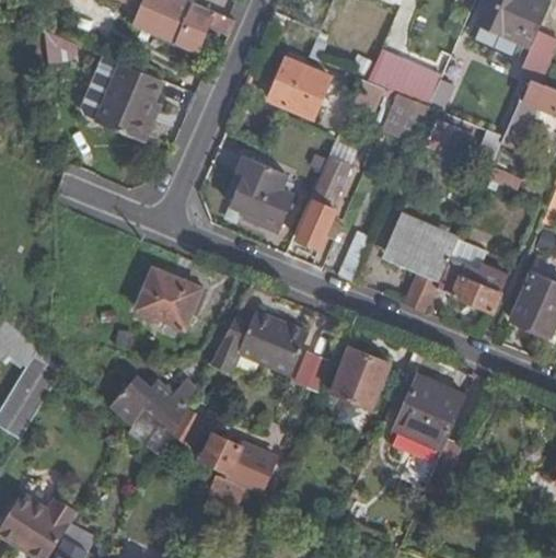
[(231,20),(185,0),(134,0),(139,2),(130,23),(194,50),(205,25),(226,33),(231,20)]
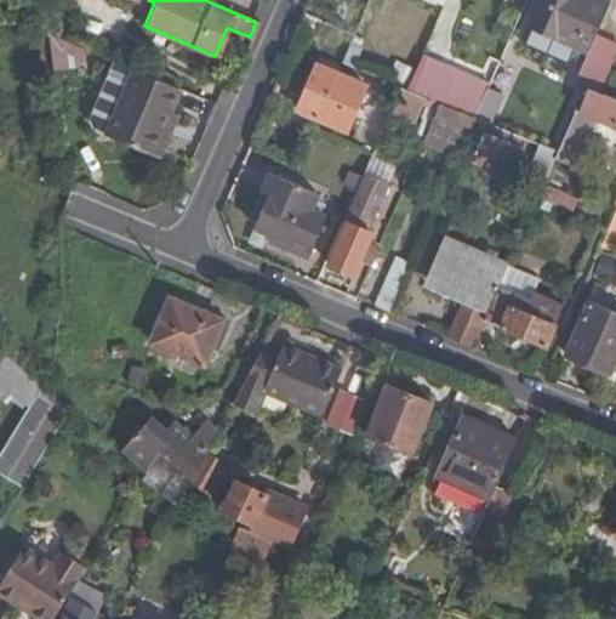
[(594,30),(608,0),(540,0),(530,24),(587,49),(594,30)]
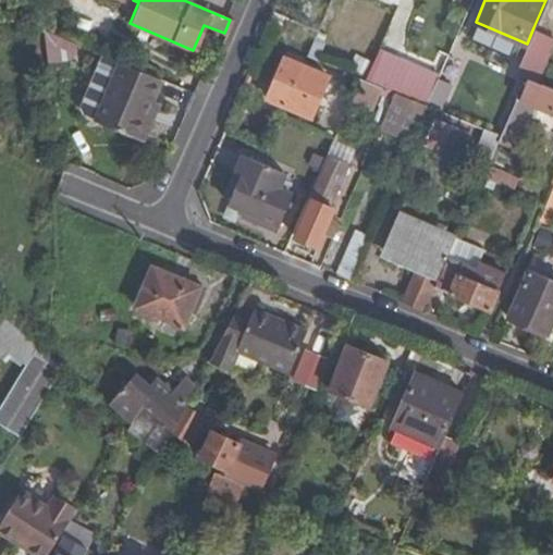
[(552,40),(552,36),(533,27),(527,44),(515,71),(526,75),(537,79),(552,40)]
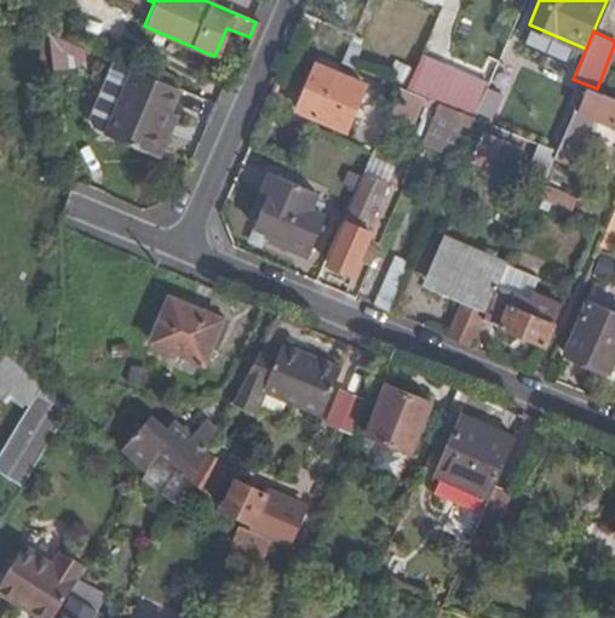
[(41,57),(72,70),(81,46),(51,34),(41,57)]
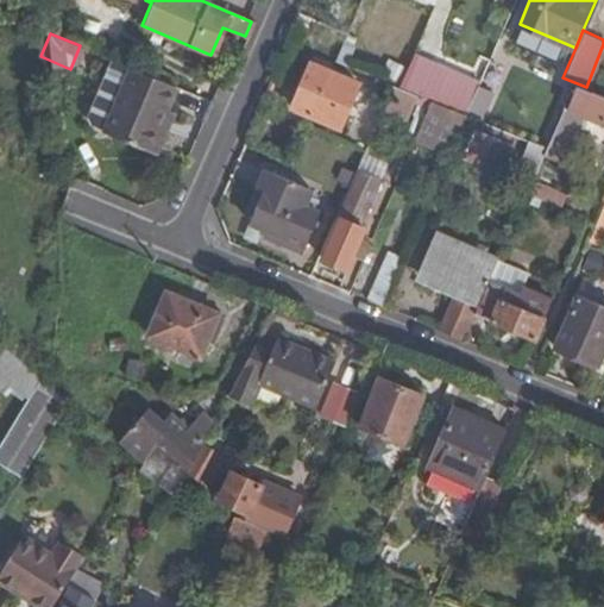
[(408,92),(429,101),(463,114),(477,81),(409,55),(395,87),(408,92)]
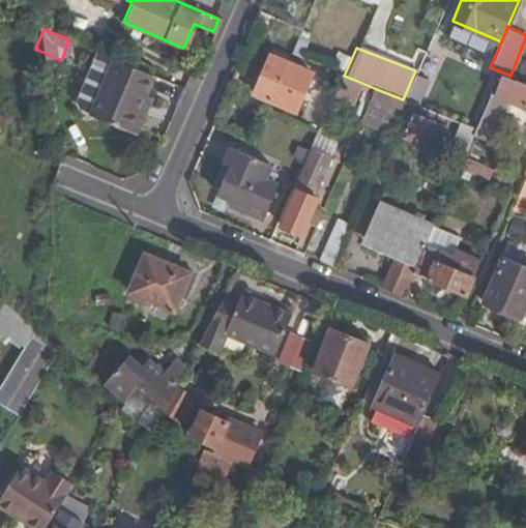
[(292,111),(309,72),(268,57),(253,94),(292,111)]
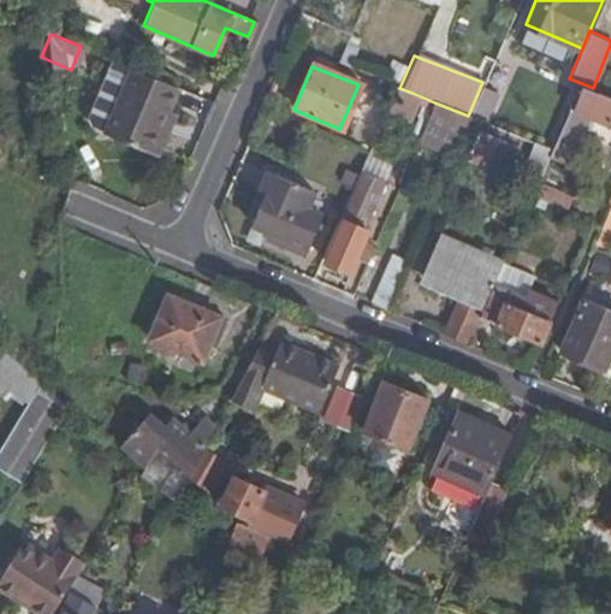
[(171,89),(128,71),(122,82),(107,76),(85,125),(152,154),(170,113),(162,110),(171,89)]
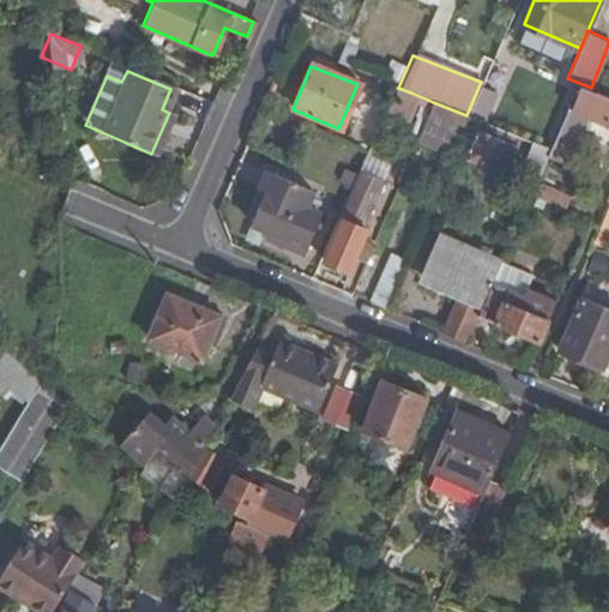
[(608,95),(591,88),(579,83),(568,108),(602,123),(604,119),(608,120),(608,95)]
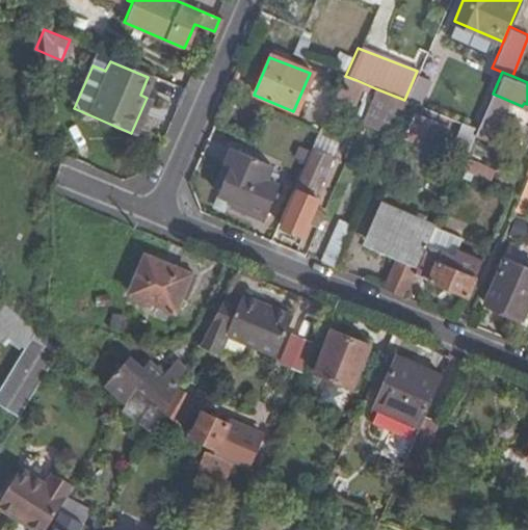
[(341,74),(334,91),(349,99),(357,80),(345,76),(341,74)]
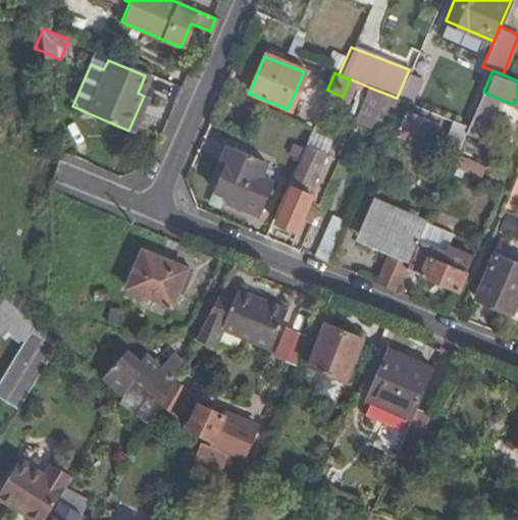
[(368,87),(353,121),(365,125),(370,112),(387,119),(397,98),(368,87)]
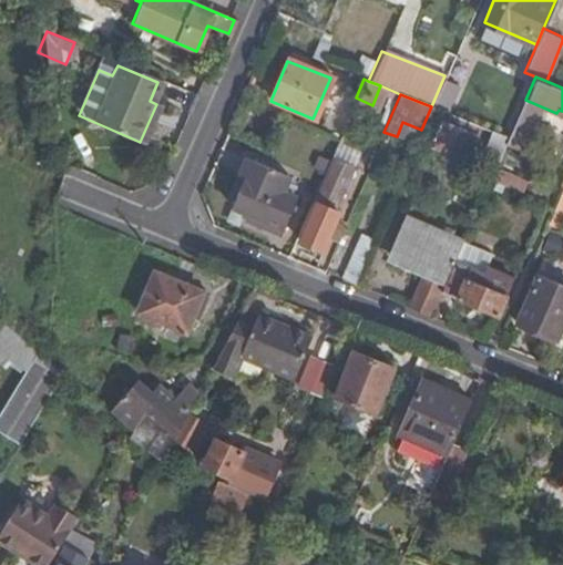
[(480,126),(461,119),(458,129),(440,121),(428,147),(444,154),(449,144),(469,152),(480,126)]
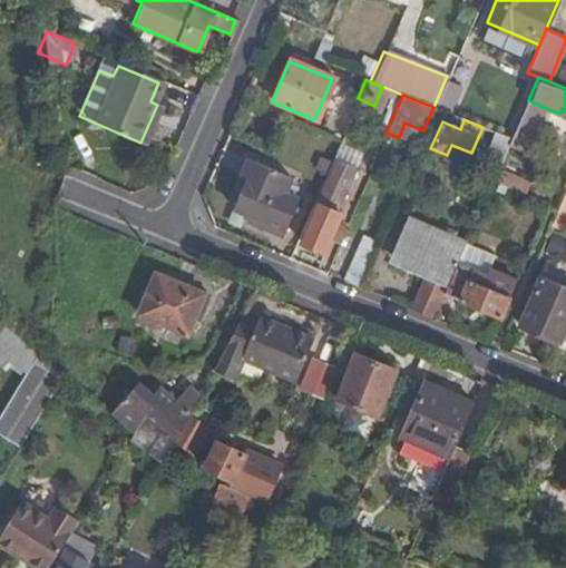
[(509,138),(496,133),(484,162),(497,167),(509,138)]
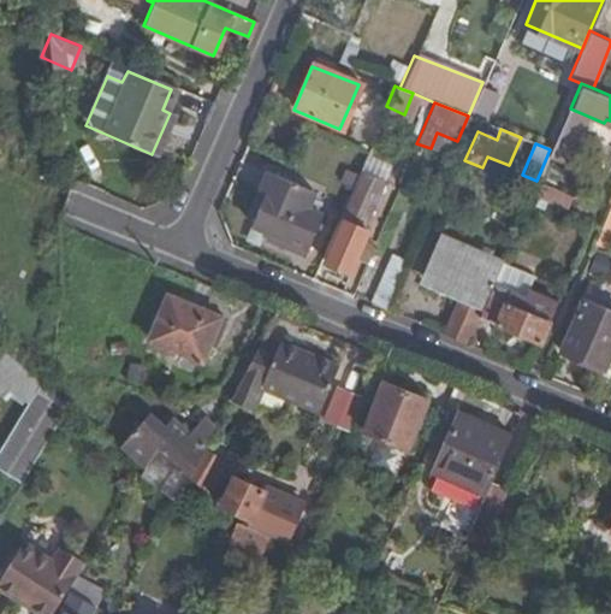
[(359,171),(338,219),(340,220),(324,261),(348,272),(385,183),(359,171)]
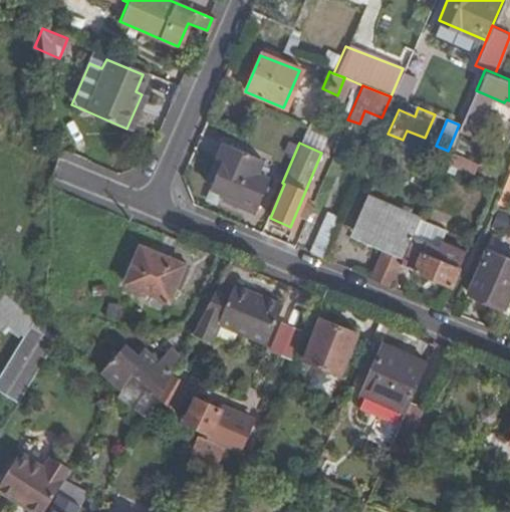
[(222,200),(255,212),(267,180),(253,174),(259,157),(229,145),(221,161),(224,163),(213,192),(223,196),(222,200)]
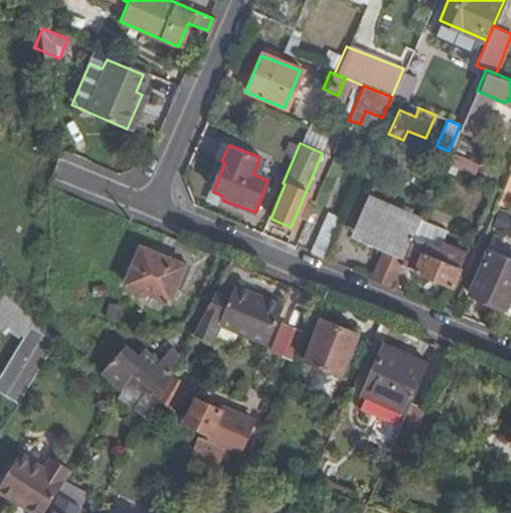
[(386,242),(371,279),(389,286),(398,265),(400,265),(412,237),(420,217),(368,195),(353,229),(386,242)]
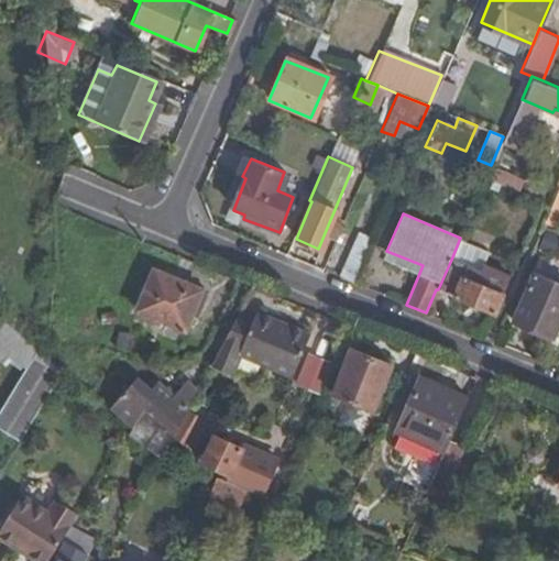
[(358,232),(338,277),(351,283),(371,238),(358,232)]
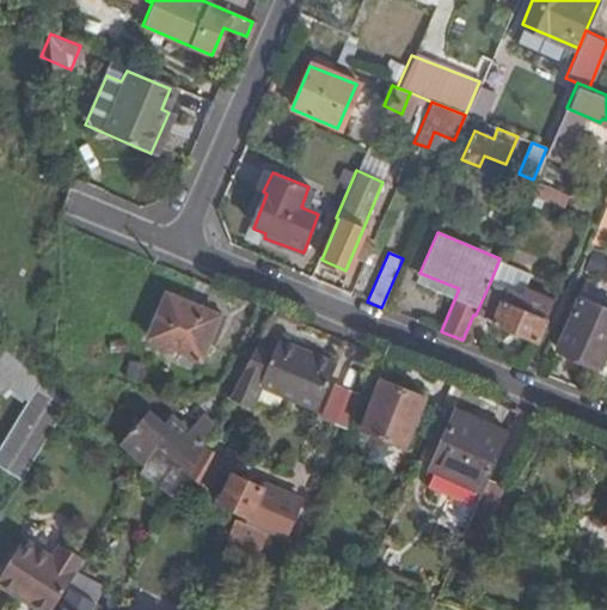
[(476,315),(537,341),(545,318),(553,300),(523,288),(529,274),(498,261),(490,282),(476,315)]
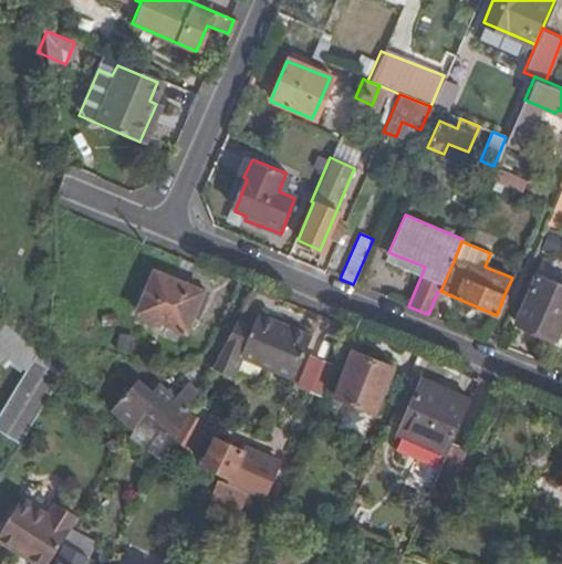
[(205,291),(152,270),(135,310),(185,331),(190,317),(194,320),(205,291)]
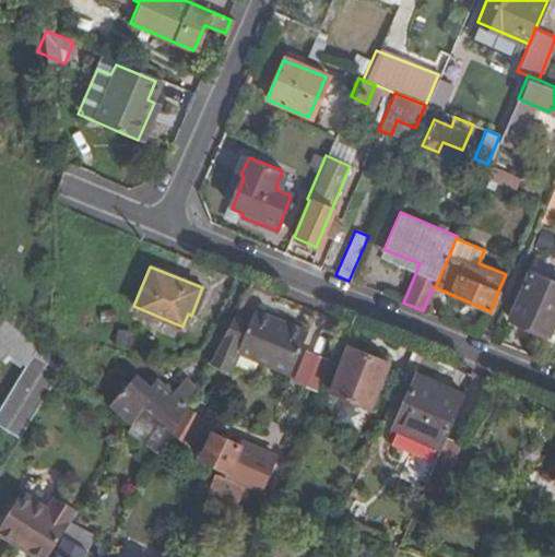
[(547,335),(554,317),(554,283),(529,272),(508,320),(547,335)]
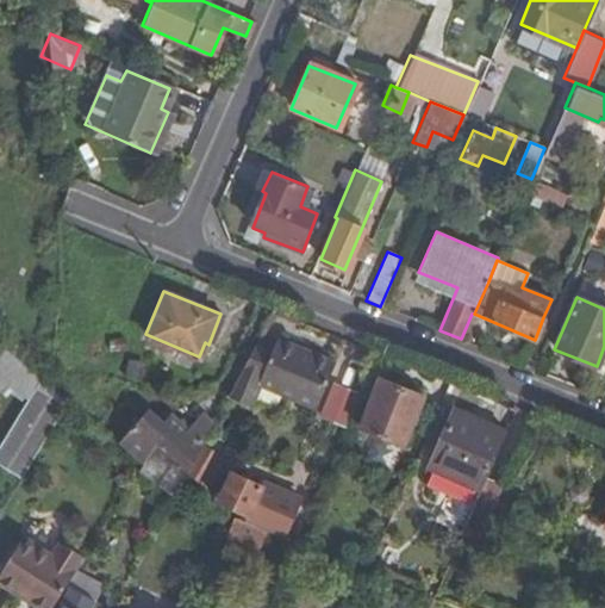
[(276,341),(259,334),(238,371),(317,404),(336,359),(279,336),(276,341)]
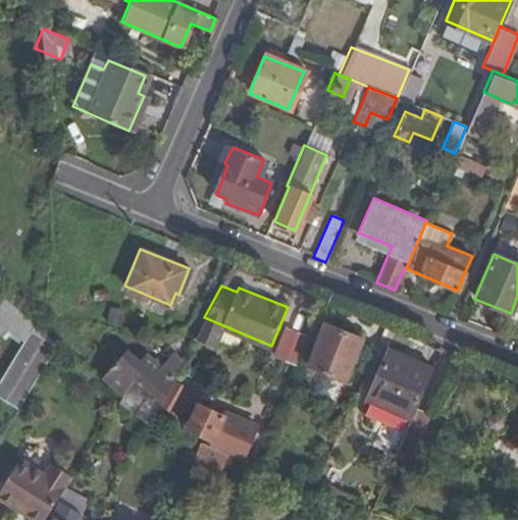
[(29,317),(0,292),(0,333),(5,327),(22,340),(0,376),(0,393),(18,405),(58,341),(29,317)]
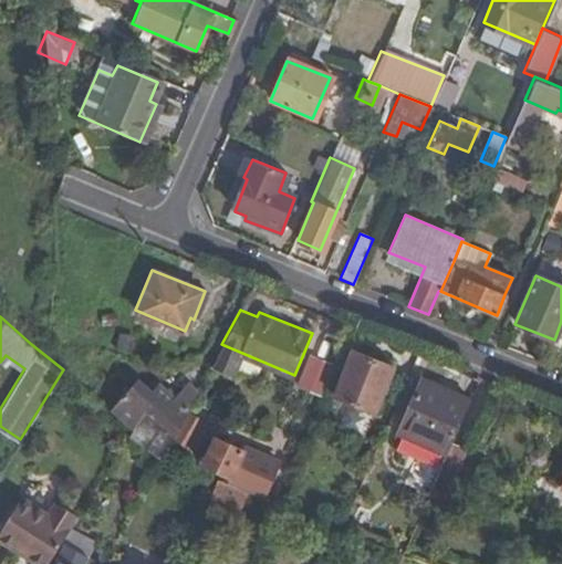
[(372,410),(391,365),(352,348),(332,395),(372,410)]
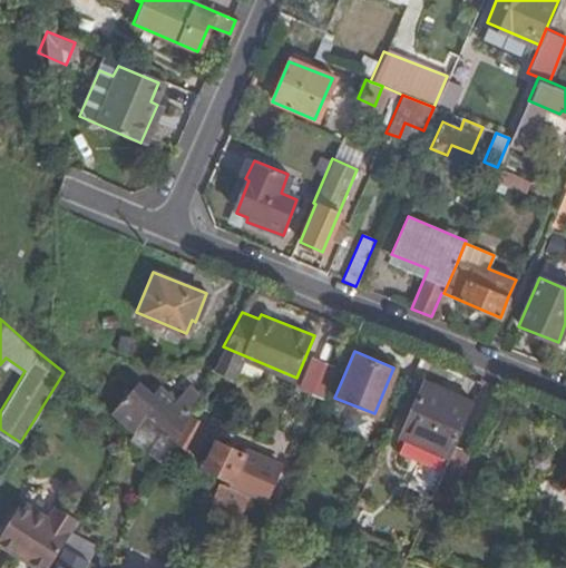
[(115,411),(132,426),(140,411),(173,439),(187,412),(197,393),(189,387),(176,401),(164,390),(158,395),(140,380),(115,411)]
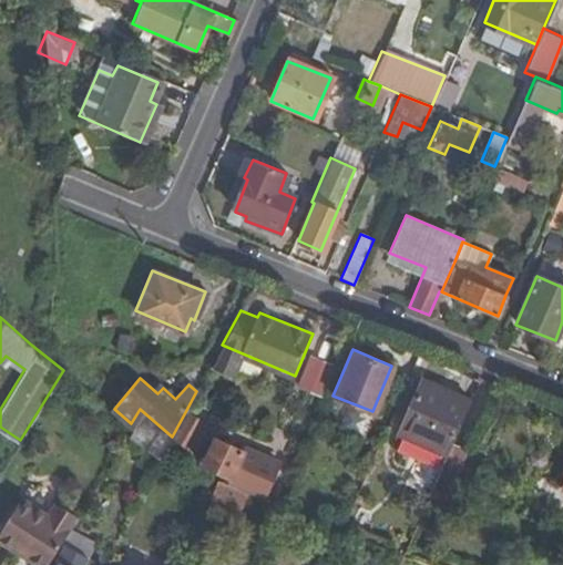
[(446,454),(450,443),(469,399),(419,379),(397,434),(446,454)]
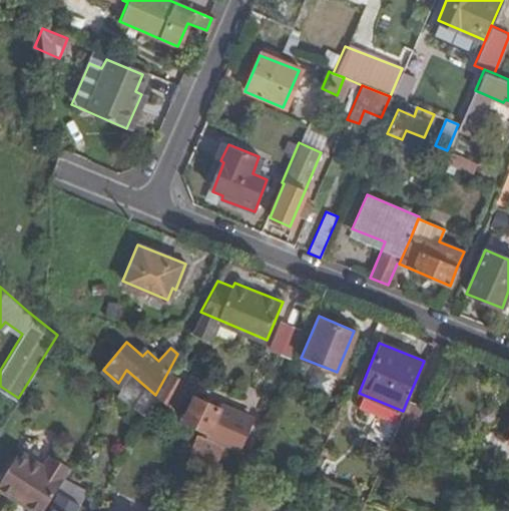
[(118,383),(116,387),(145,413),(155,395),(126,370),(118,383)]
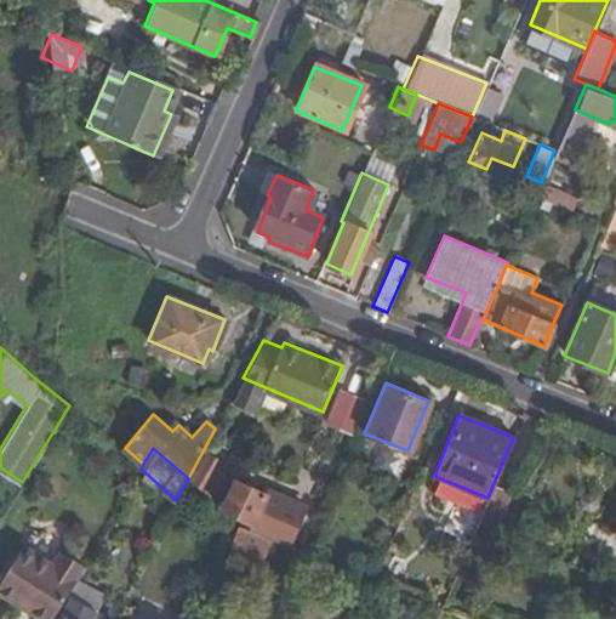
[(204,449),(188,478),(206,486),(220,458),(204,449)]
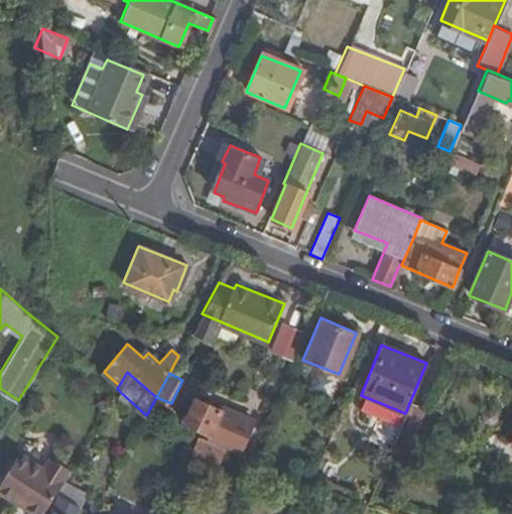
[(211,433),(209,438),(224,444),(237,451),(251,415),(220,402),(219,404),(197,393),(184,419),(211,433)]
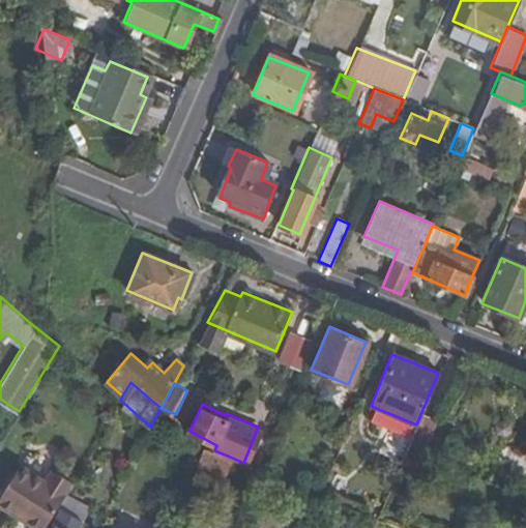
[(406,447),(417,451),(432,419),(420,414),(416,424),(406,447)]
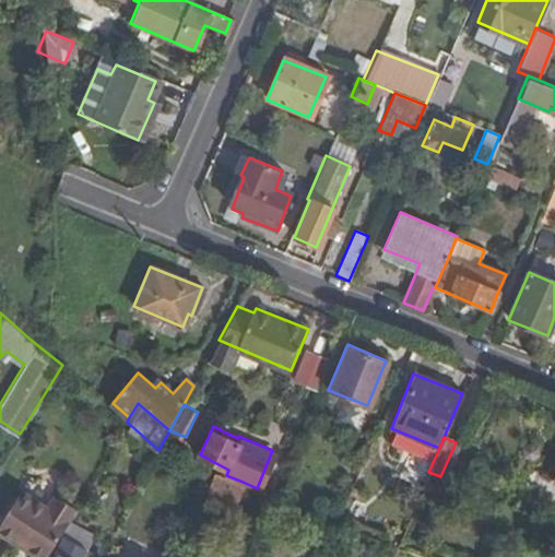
[(226,475),(215,471),(205,493),(234,504),(243,482),(226,475)]
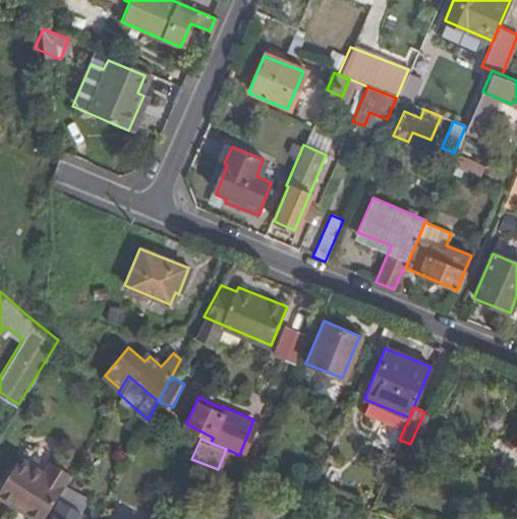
[(405,458),(410,444),(399,440),(393,454),(405,458)]
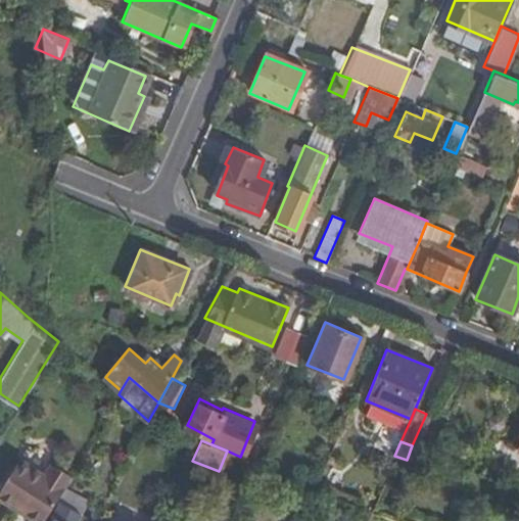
[(0,499),(36,520),(40,520),(68,475),(24,447),(0,486),(0,499)]
